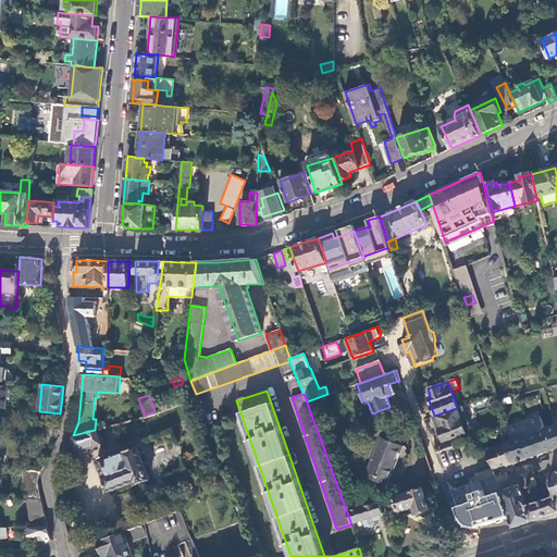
[(329,406),(324,395),(307,401),(310,412),(329,406)]
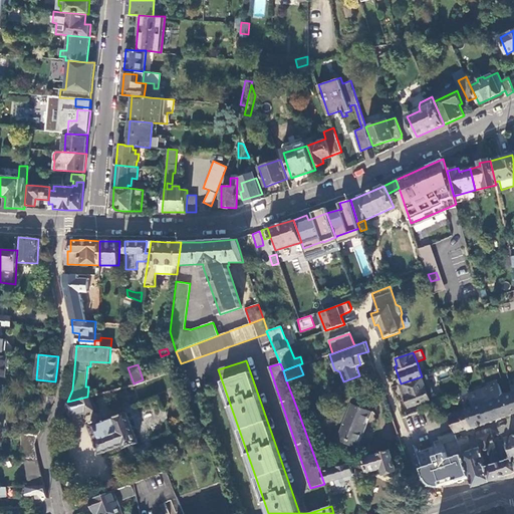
[(406,396),(409,407),(430,401),(422,378),(404,384),(408,396),(406,396)]
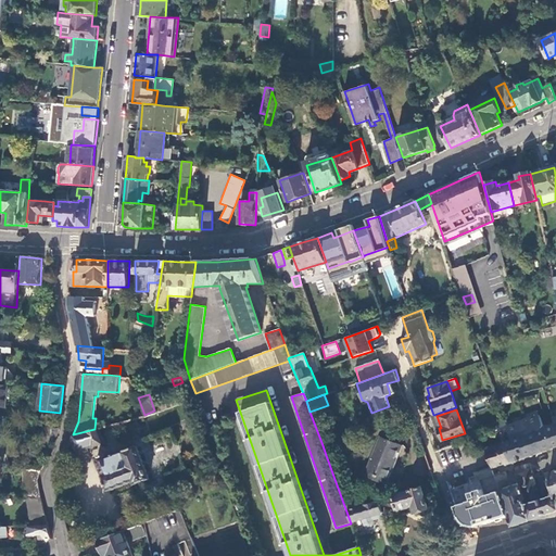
[(555,417),(548,419),(551,426),(544,428),(539,415),(514,424),(509,412),(502,414),(505,421),(506,426),(501,427),(513,463),(527,457),(555,446),(555,417)]
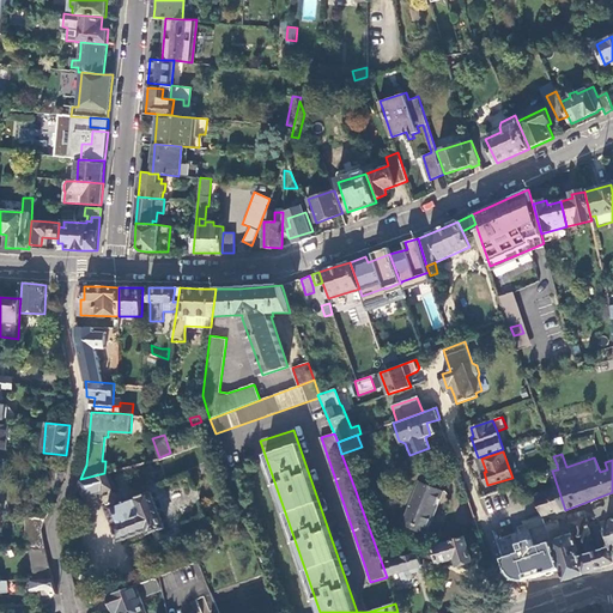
[(455,461),(453,455),(442,459),(444,465),(455,461)]
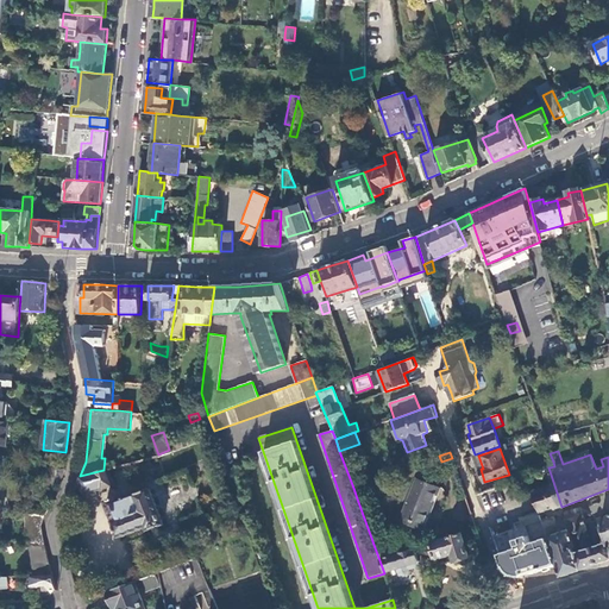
[(548,512),(562,507),(548,468),(542,470),(528,476),(541,514),(548,512)]
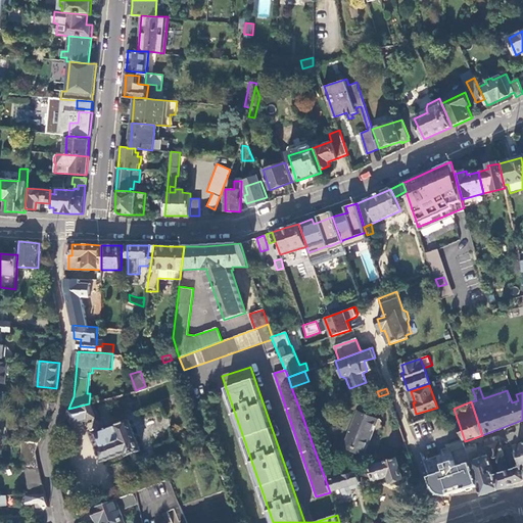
[(54,407),(55,403),(41,402),(41,410),(50,411),(53,411),(54,407)]
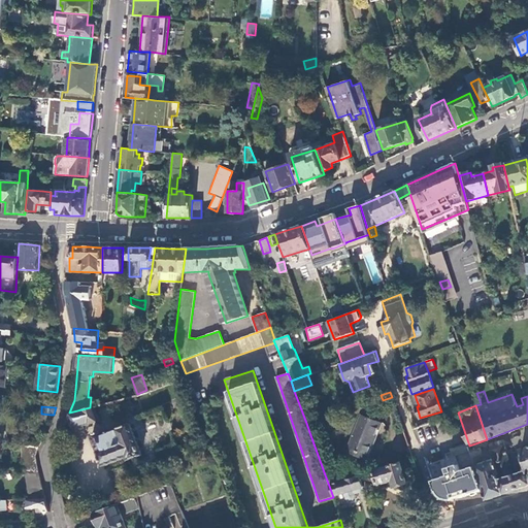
[(69,413),(68,417),(73,429),(88,424),(89,425),(99,420),(94,406),(90,407),(69,413)]
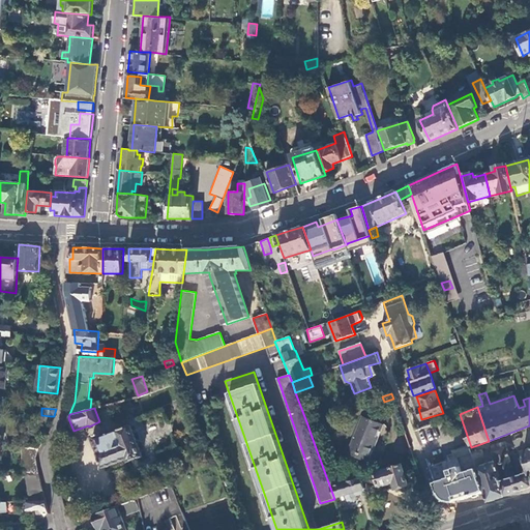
[(51,416),(41,415),(40,415),(39,422),(51,423),(51,416)]
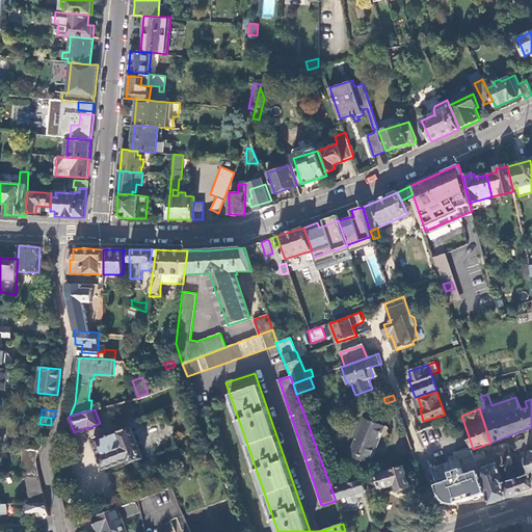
[(350,451),(370,459),(384,425),(364,417),(350,451)]
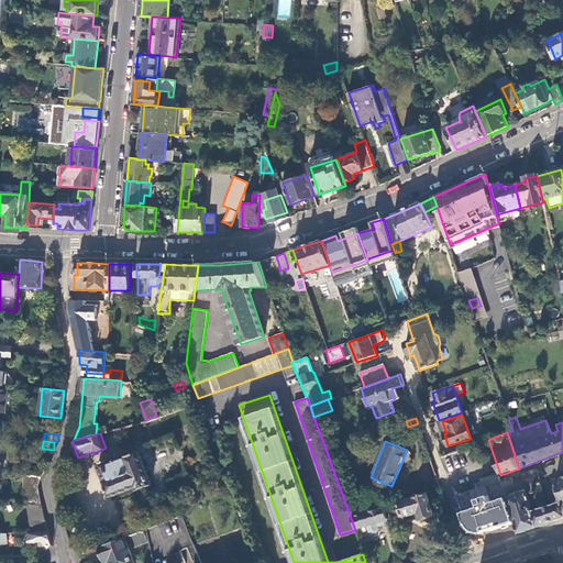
[(342,445),(327,451),(330,461),(345,456),(342,445)]
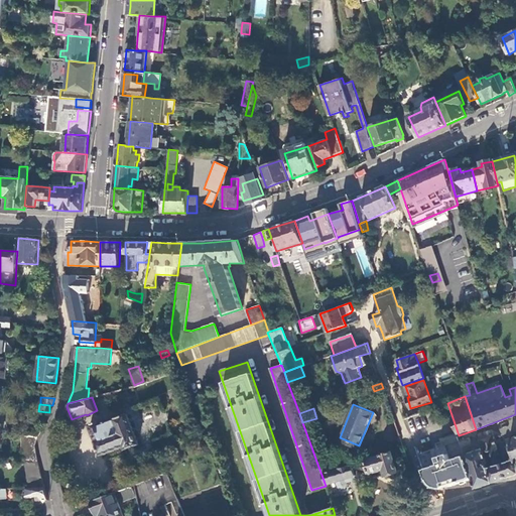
[(138,444),(127,414),(102,423),(101,420),(90,425),(101,455),(124,446),(125,449),(138,444)]
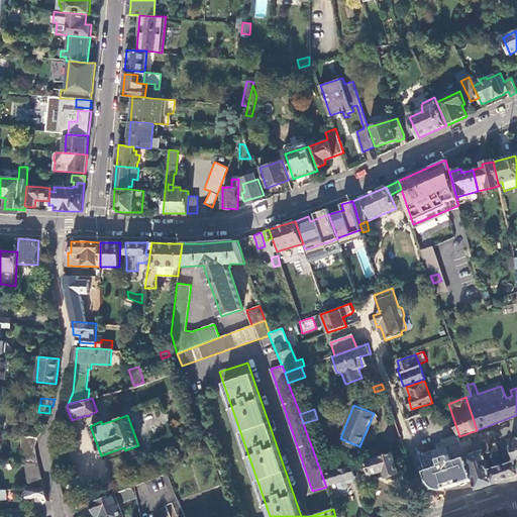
[(37,438),(41,429),(28,428),(27,437),(37,438)]
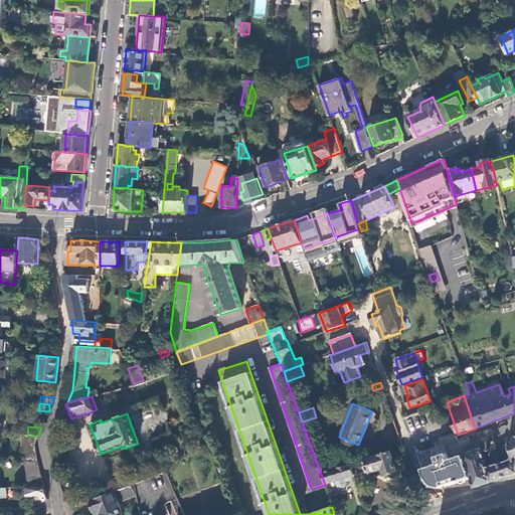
[(478,439),(492,435),(490,430),(476,434),(478,439)]
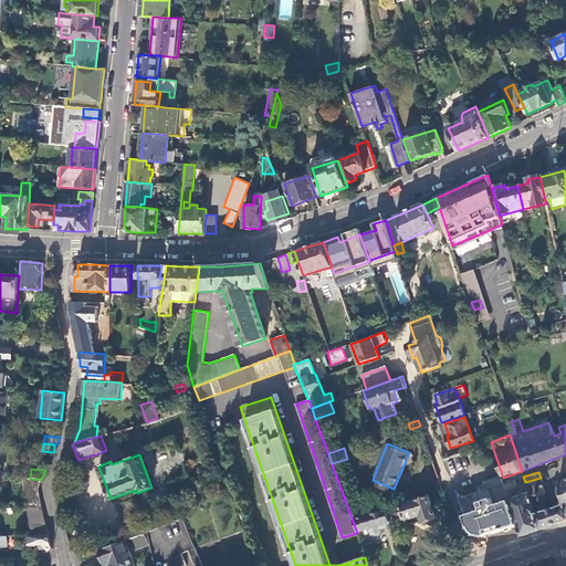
[(39,489),(41,480),(30,479),(23,478),(23,486),(39,489)]
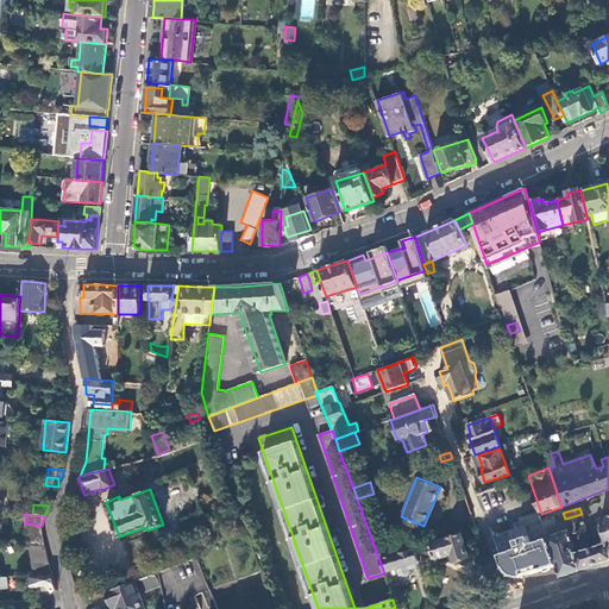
[(608,547),(600,520),(586,525),(582,514),(565,519),(570,532),(582,570),(600,564),(608,560),(608,547)]
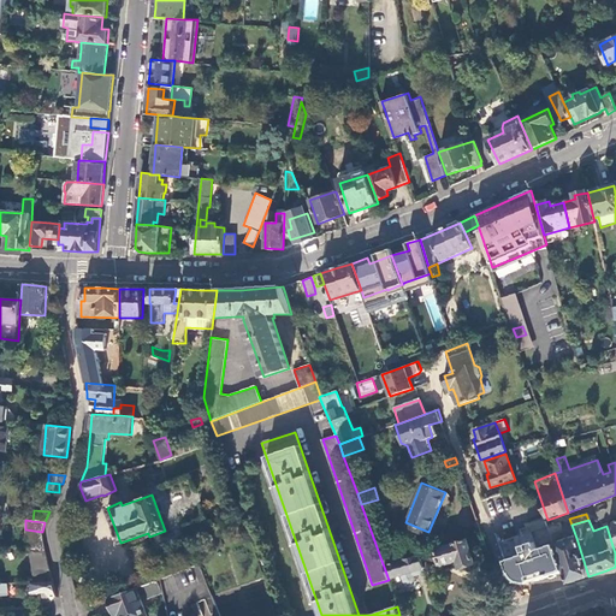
[(277,615),(246,523),(207,534),(211,545),(195,551),(199,563),(218,611),(219,615),(244,615),(256,612),(256,615),(277,615)]
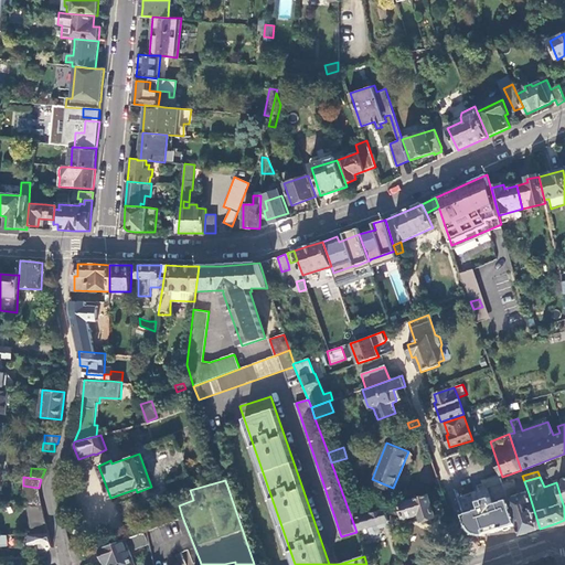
[(533,531),(540,529),(529,493),(518,496),(513,480),(510,481),(503,483),(509,498),(516,524),(520,535),(533,531)]
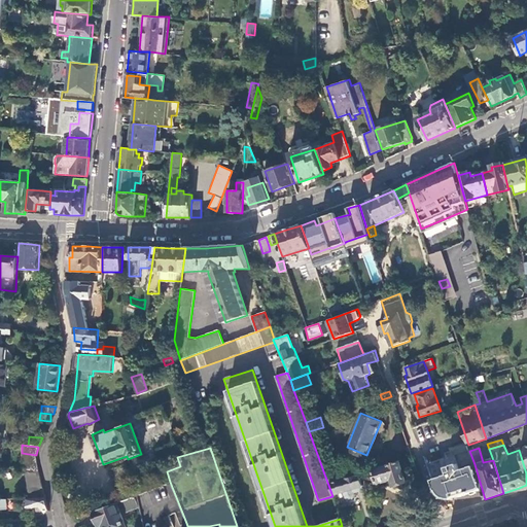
[(36,457),(36,455),(22,453),(19,468),(24,469),(38,470),(36,457)]
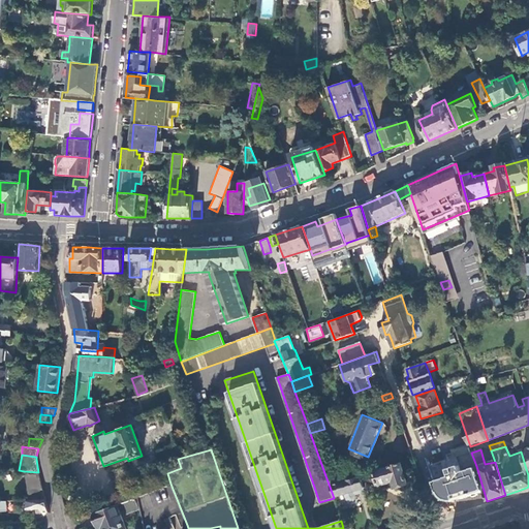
[(407,484),(401,464),(374,472),(376,480),(378,486),(393,480),(395,488),(407,484)]
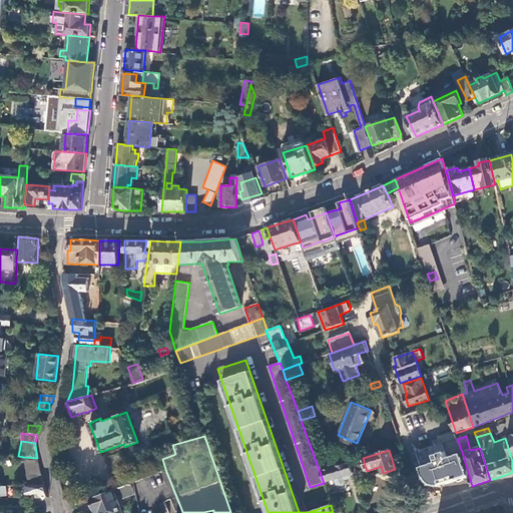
[(445,450),(434,453),(436,460),(421,465),(424,476),(428,481),(432,484),(434,485),(441,485),(439,479),(446,477),(448,483),(469,476),(462,452),(447,456),(445,450)]
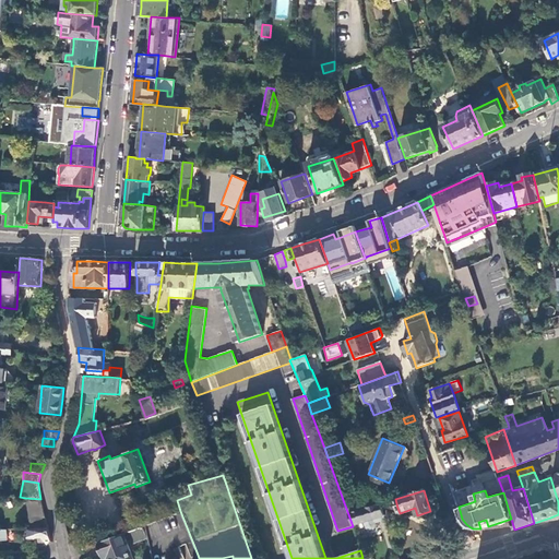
[(44,509),(40,499),(25,498),(27,508),(44,509)]
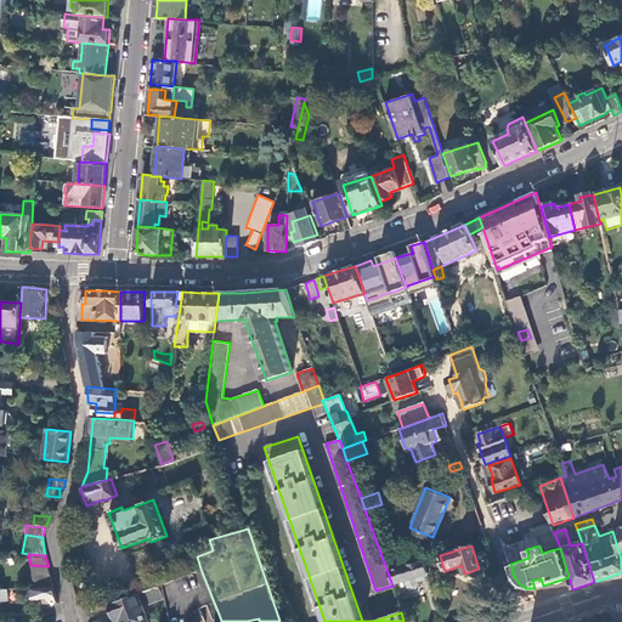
[(442,565),(440,555),(422,561),(425,570),(442,565)]
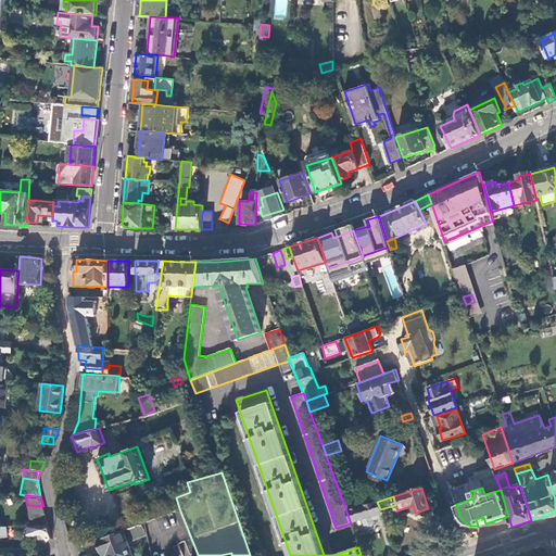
[(358,497),(343,503),(346,512),(362,507),(358,497)]
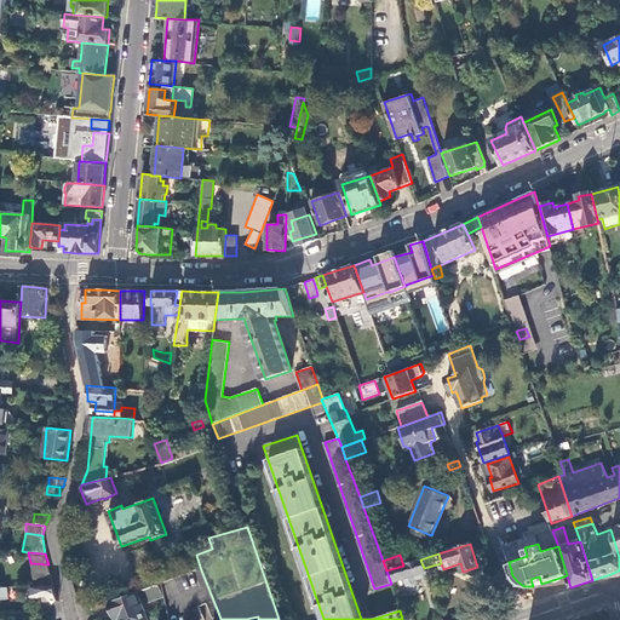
[(386,570),(391,584),(396,581),(407,579),(425,572),(424,568),(420,560),(403,566),(386,570)]
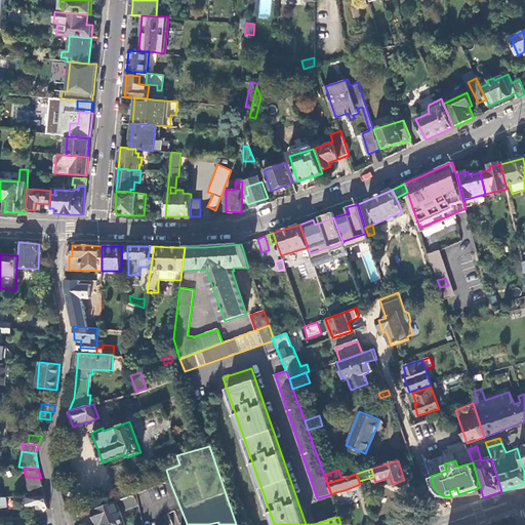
[(43,488),(41,478),(26,477),(28,487),(43,488)]
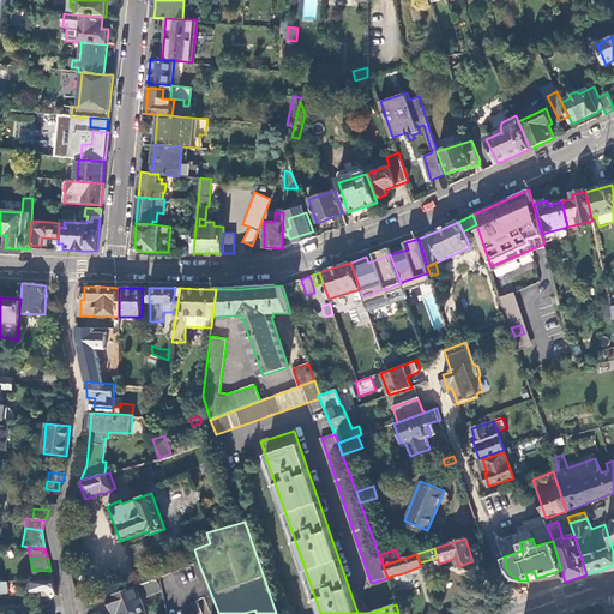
[(217,609),(198,561),(160,577),(167,613),(200,613),(197,601),(204,597),(209,612),(217,609)]
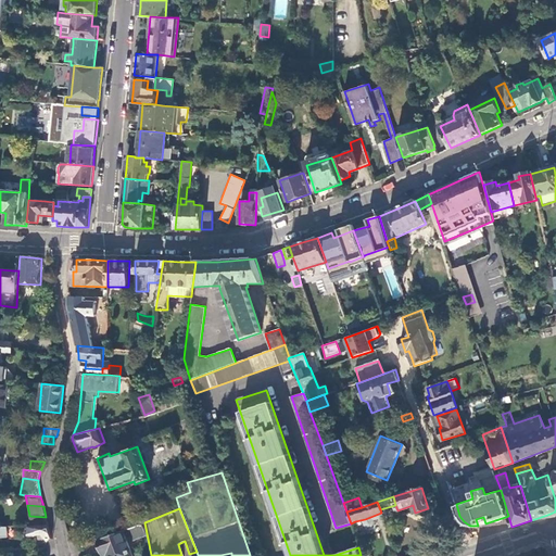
[(375,520),(382,517),(381,513),(365,519),(364,519),(364,520),(364,521),(364,523),(365,525),(366,526),(367,527),(369,527),(370,527),(371,527),(373,527),(373,526),(374,525),(375,523),(375,522),(375,521),(375,520)]
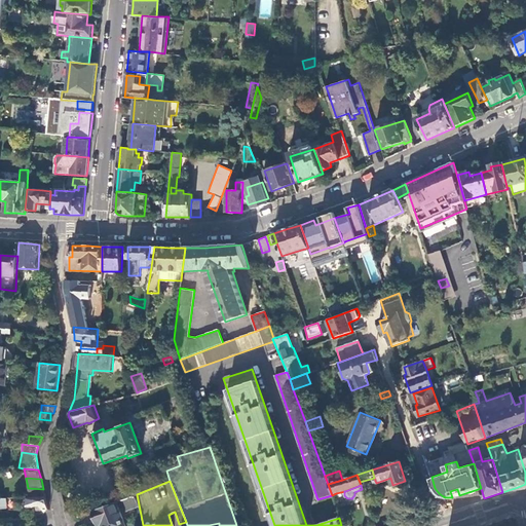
[(43,489),(28,488),(30,497),(45,497),(43,489)]
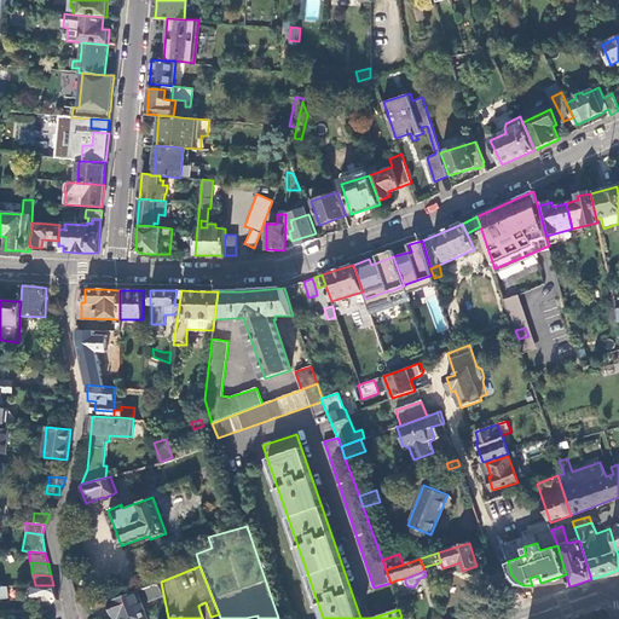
[(538,576),(530,578),(532,585),(541,583),(538,576)]
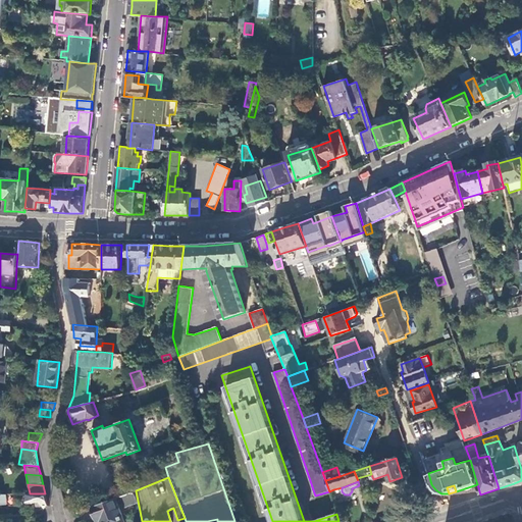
[(133,491),(91,508),(95,519),(98,518),(99,521),(124,521),(118,507),(122,506),(123,508),(138,503),(133,491)]
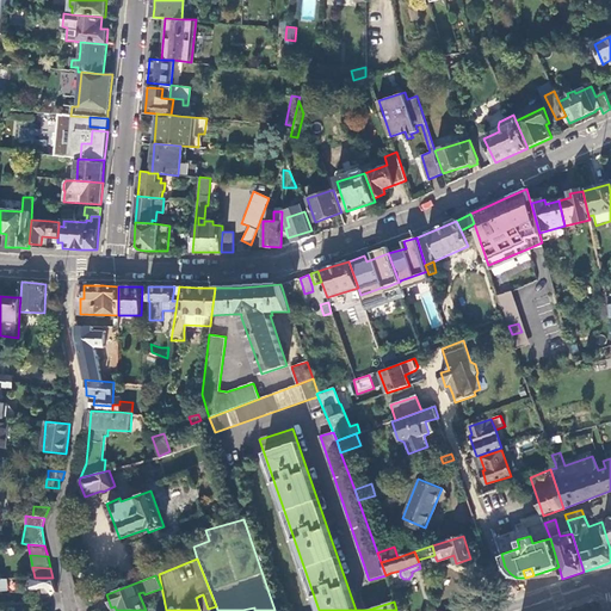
[(53,578),(35,578),(24,578),(24,588),(55,587),(53,578)]
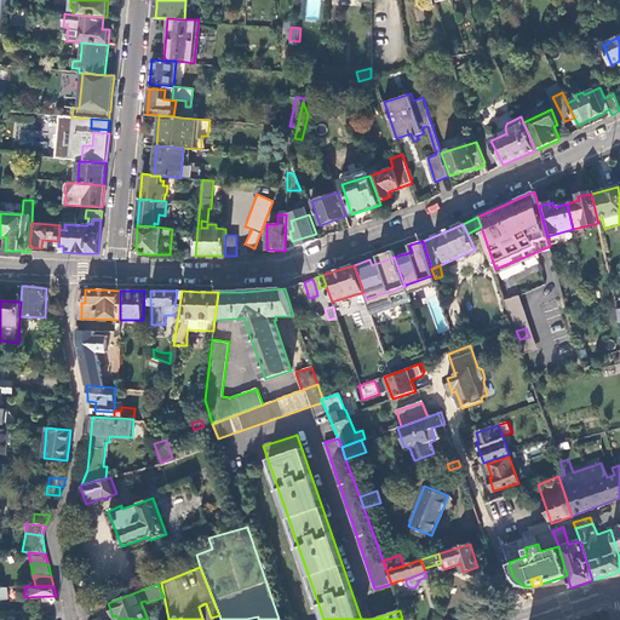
[(500,613),(511,608),(505,591),(494,596),(500,613)]
